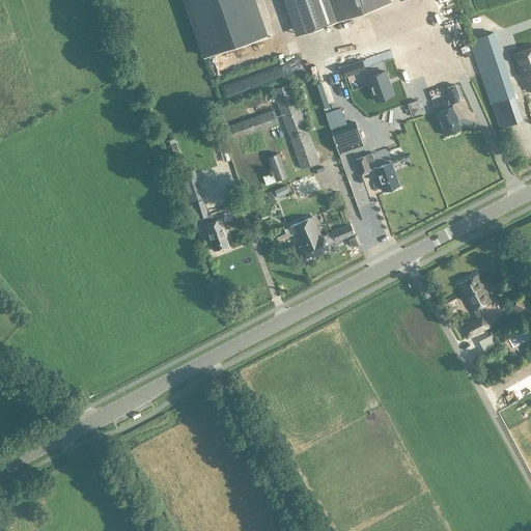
[(252,0),(186,0),(205,56),(264,35),(252,0)]
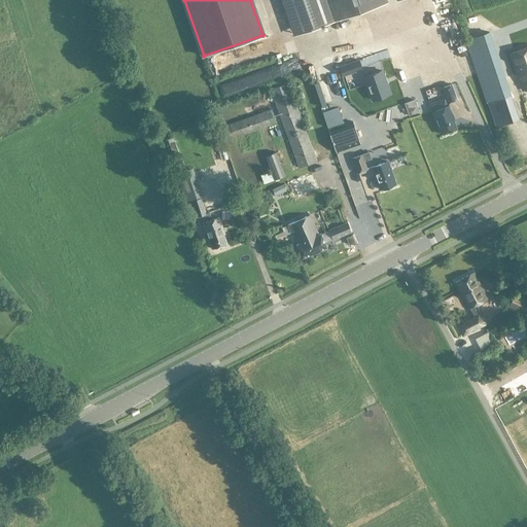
[(281,0),(293,35),(385,3),(383,0),(281,0)]
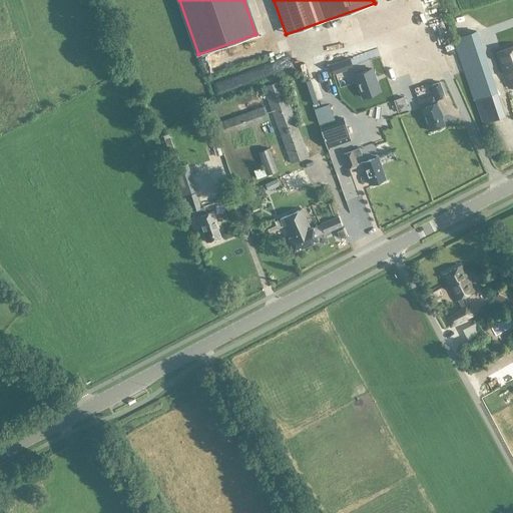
[(437,52),(440,61),(451,57),(441,30),(435,32),(441,50),(437,52)]
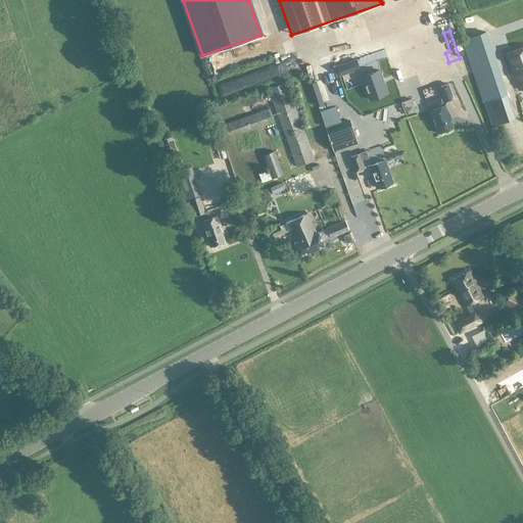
[(417,32),(413,36),(421,44),(425,41),(417,32)]
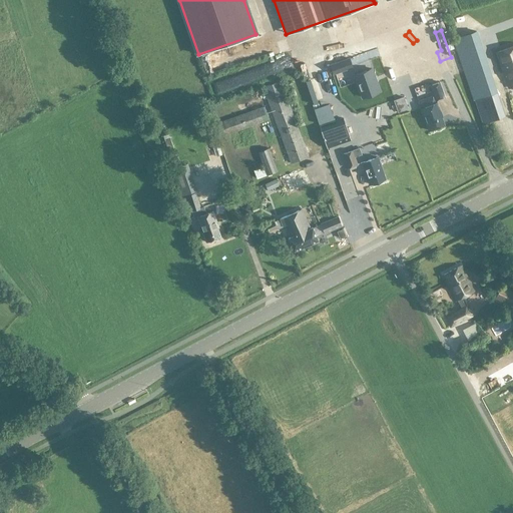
[(476,31),(453,39),(474,99),(475,99),(483,122),(504,115),(476,31)]
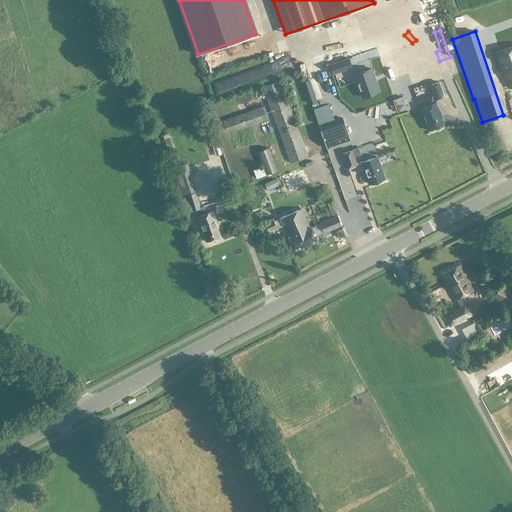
[(511,45),(496,52),(509,87),(511,85),(511,45)]
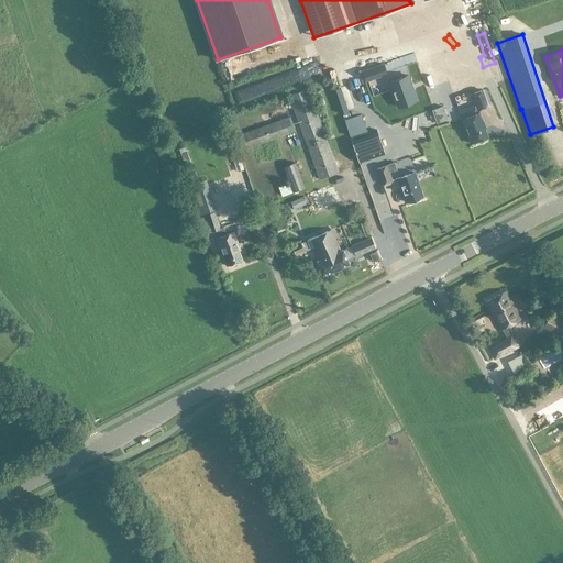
[(231,63),(223,65),(227,78),(234,75),(231,63)]
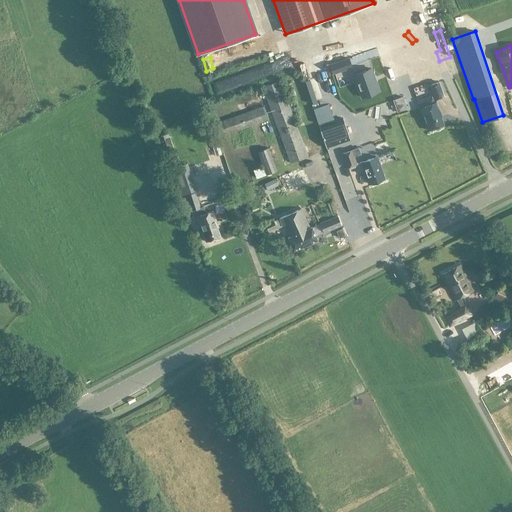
[(333,73),(352,67),(348,58),(330,65),(333,73)]
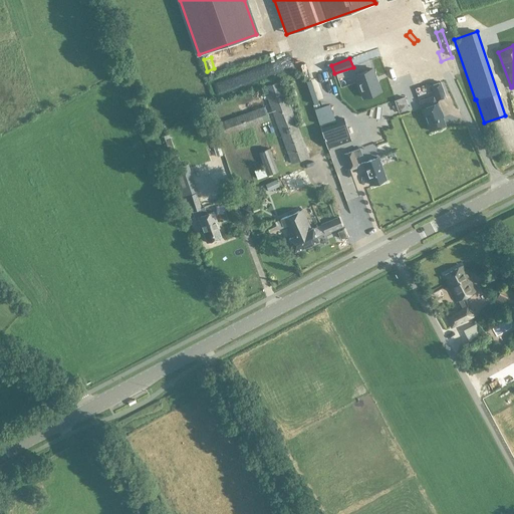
[(232,79),(242,76),(239,68),(230,71),(232,79)]
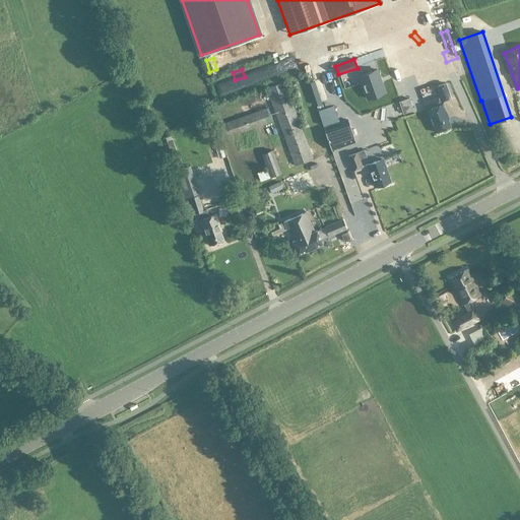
[(368,99),(385,92),(377,69),(360,75),(368,99)]
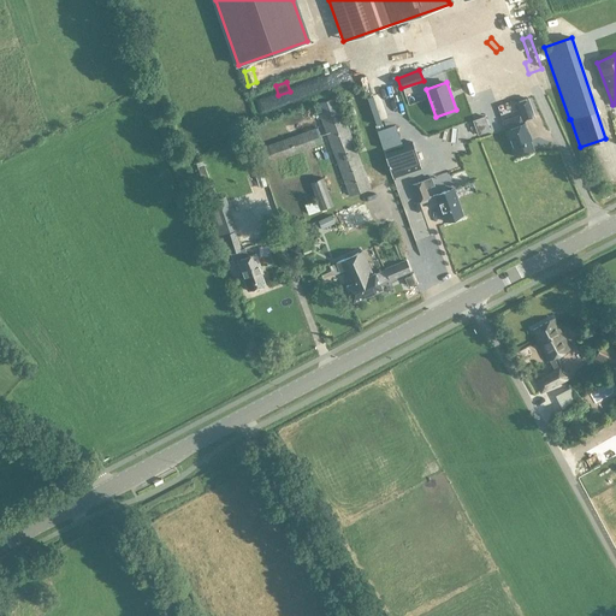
[(377,90),(392,137),(406,134),(390,87),(377,90)]
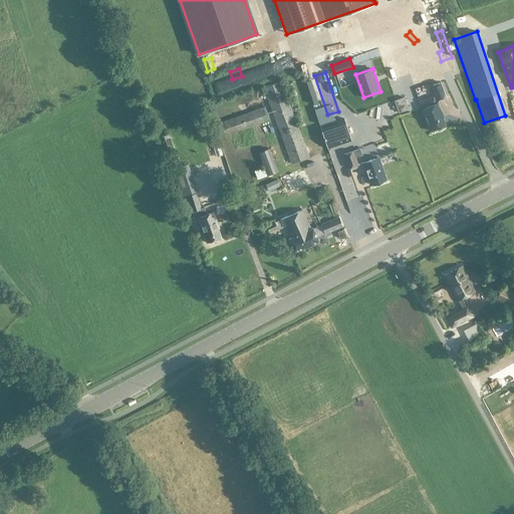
[(236,85),(234,80),(218,86),(222,95),(252,84),(250,80),(236,85)]
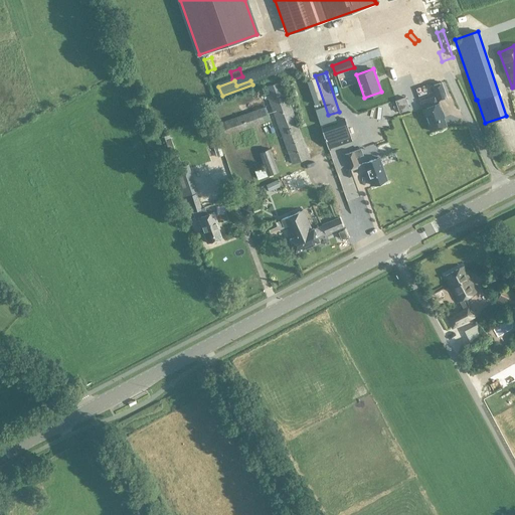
[(292,164),(310,157),(282,80),(264,88),(292,164)]
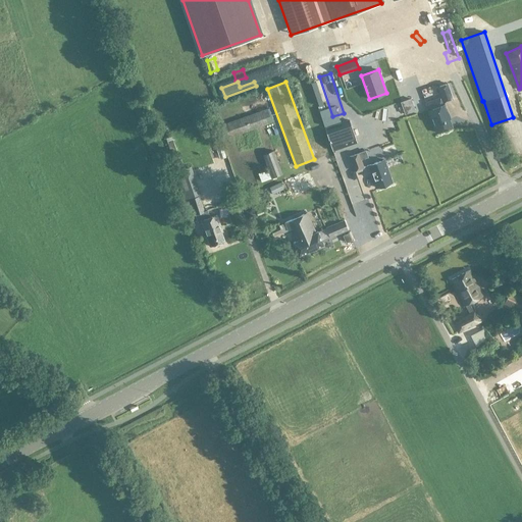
[(448,83),(437,86),(444,102),(454,99),(454,98),(448,83)]
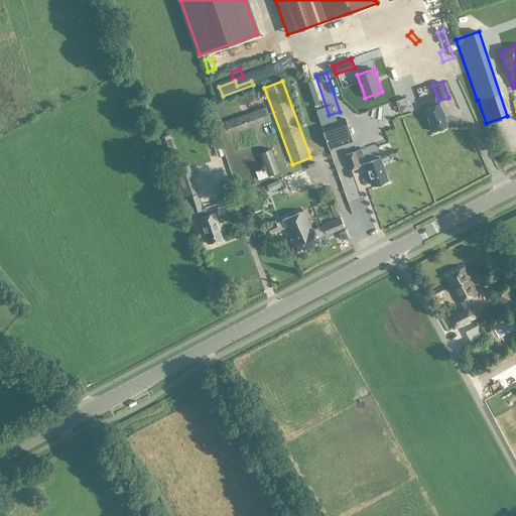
[(411,109),(406,97),(397,101),(401,113),(411,109)]
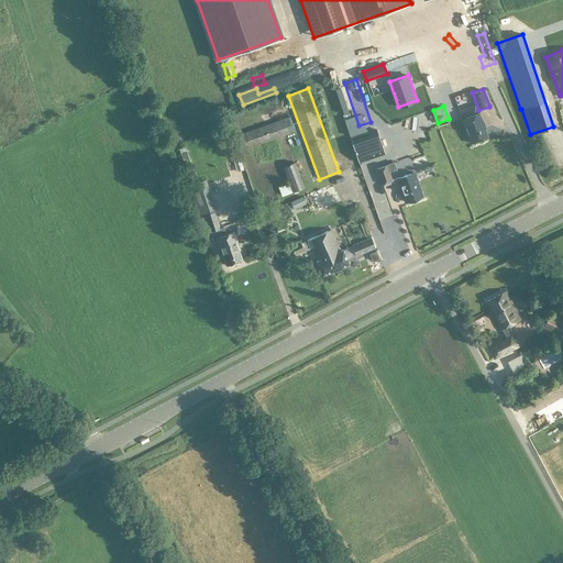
[(483,123),(484,122),(481,112),(462,118),(471,143),(487,136),(483,123)]
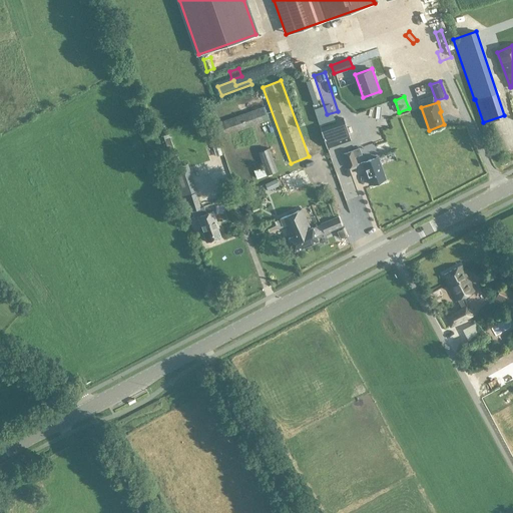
[(223,136),(270,119),(265,106),(218,122),(223,136)]
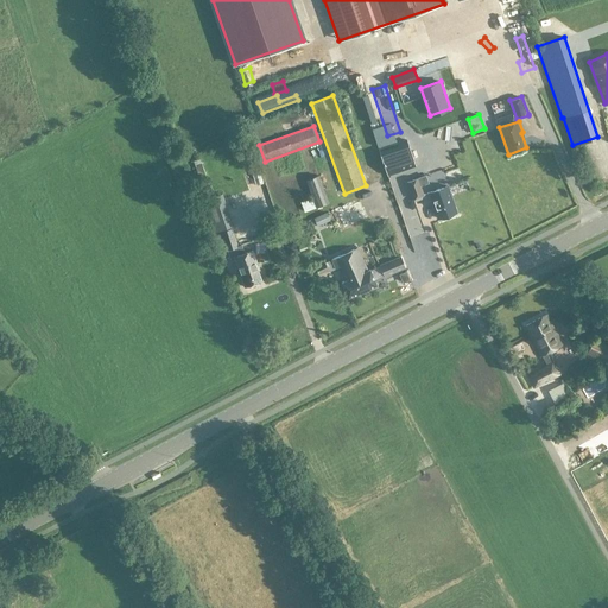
[(412,131),(386,137),(388,145),(415,139),(412,131)]
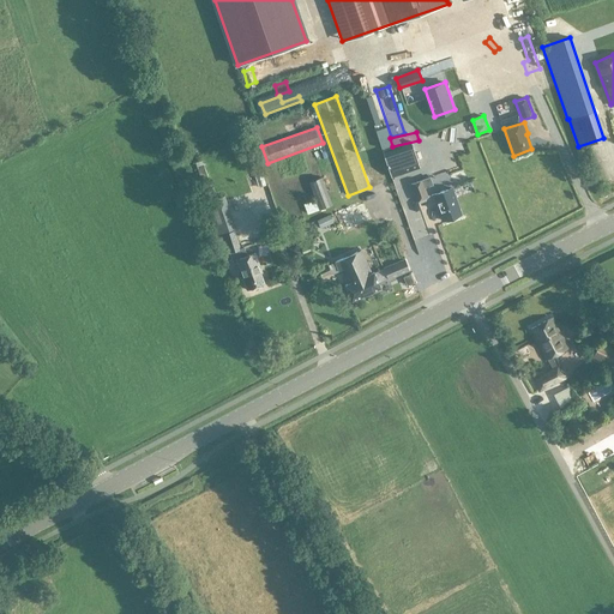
[(411,142),(383,151),(391,176),(420,167),(411,142)]
